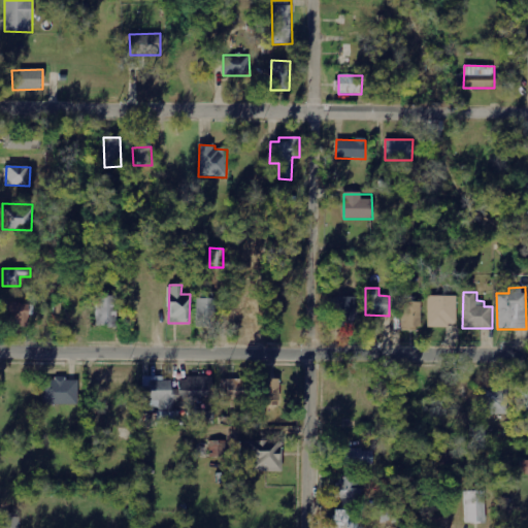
[(117,296),(98,296),(99,327),(118,326),(117,296)]
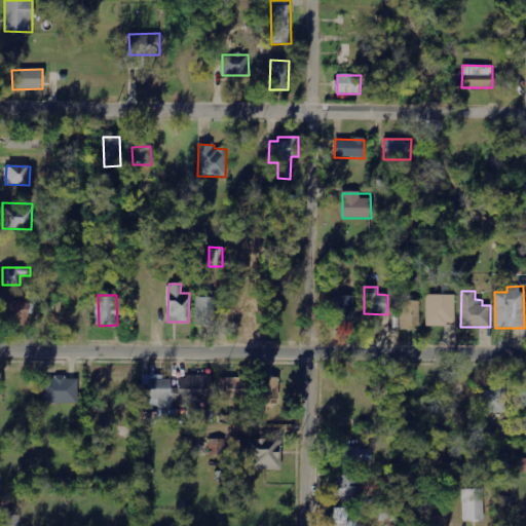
[(329,325),(358,325),(359,296),(330,295),(329,325)]
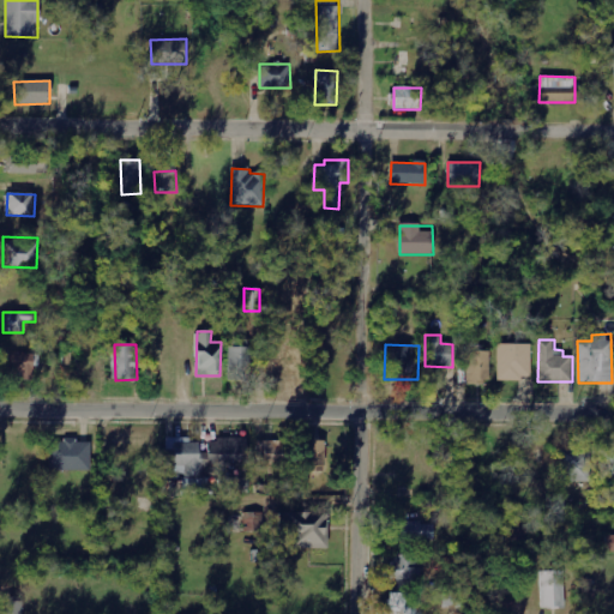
[(498,379),(531,379),(531,344),(499,344),(498,379)]
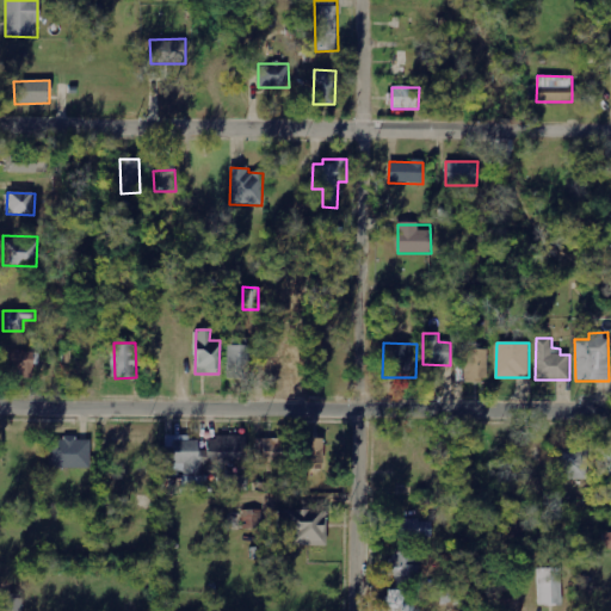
[(248,346),(228,345),(227,378),(247,380),(248,346)]
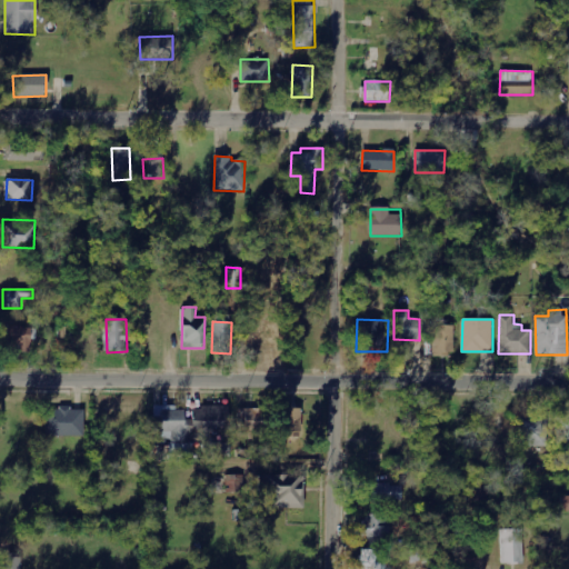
[(433,356),(455,355),(455,325),(432,326),(433,356)]
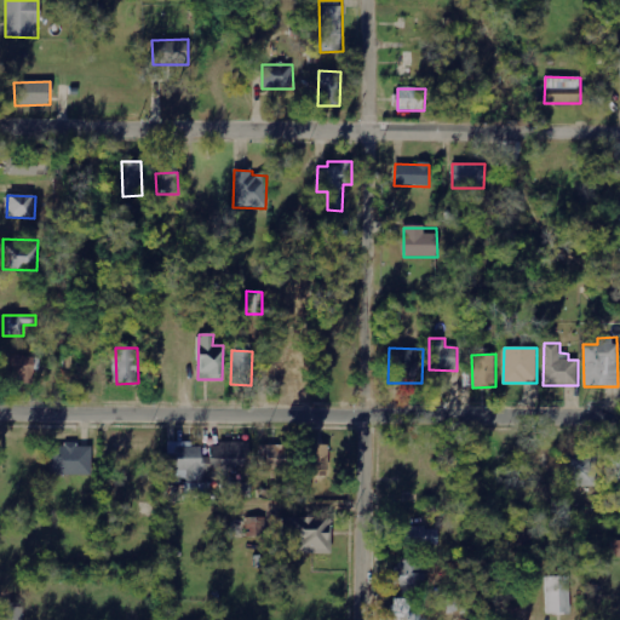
[(4,378),(33,379),(34,356),(4,356),(4,378)]
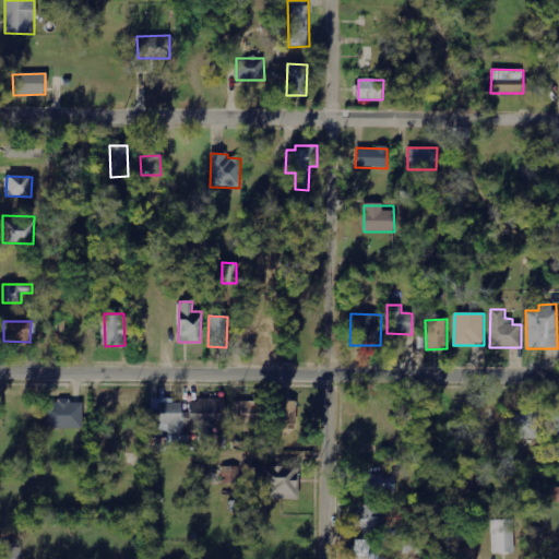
[(198,400),(198,407),(190,407),(191,428),(224,427),(223,399),(198,400)]
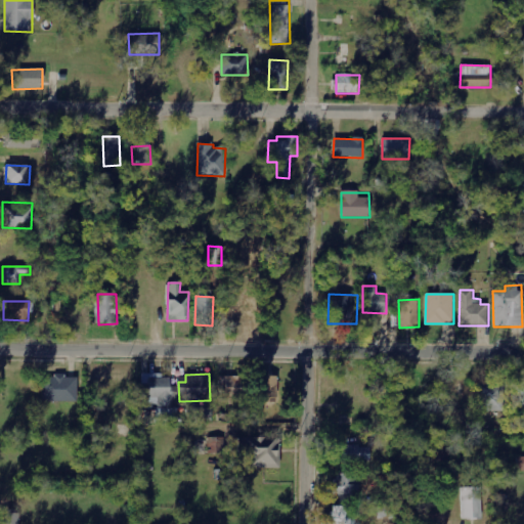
[(142,376),(142,399),(159,399),(159,406),(172,406),(172,392),(170,392),(170,375),(142,376)]
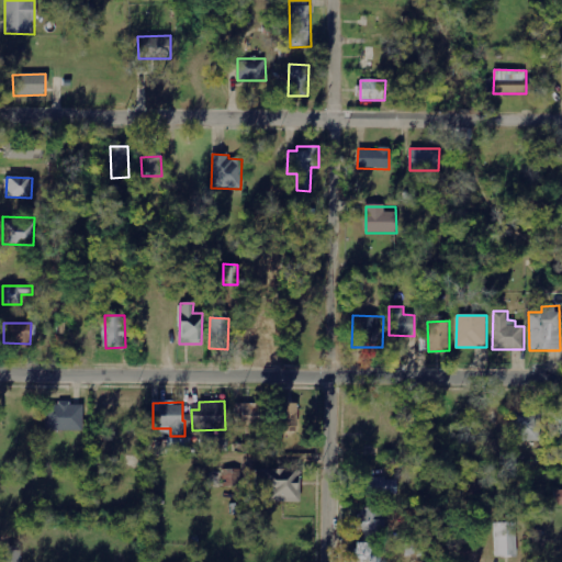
[(279,403),(280,431),(299,430),(298,403),(279,403)]
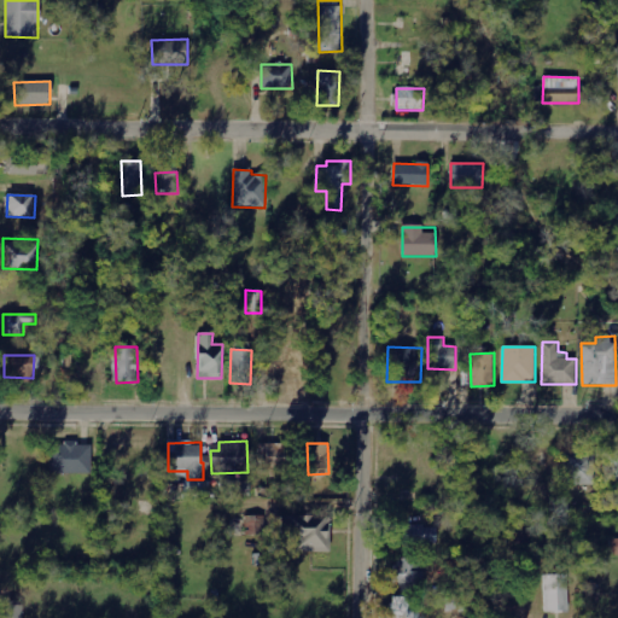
[(91,473),(91,444),(48,444),(50,473),(91,473)]
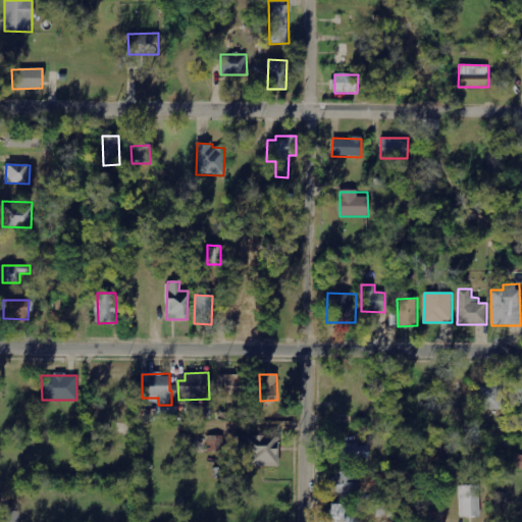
[(219,401),(238,401),(238,375),(219,375),(219,401)]
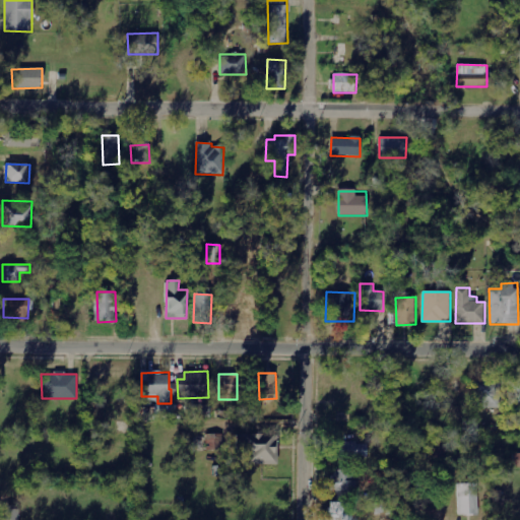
[(475,408),(499,408),(500,381),(475,381),(475,408)]
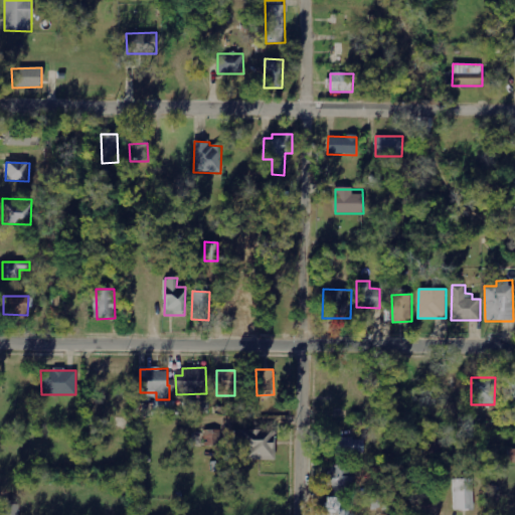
[(514,377),(505,377),(504,401),(514,401),(514,377)]
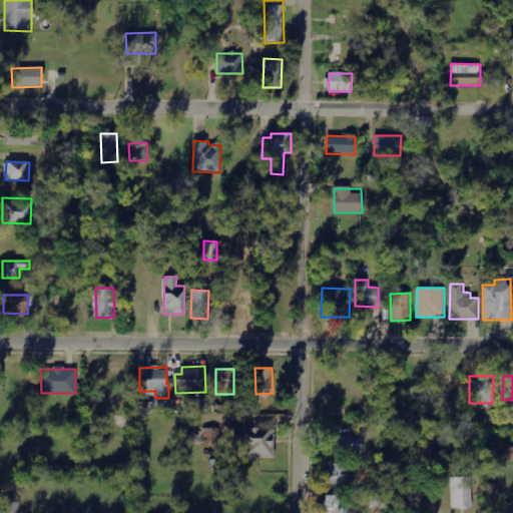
[(247,411),(257,412),(257,405),(264,405),(264,395),(248,394),(247,411)]
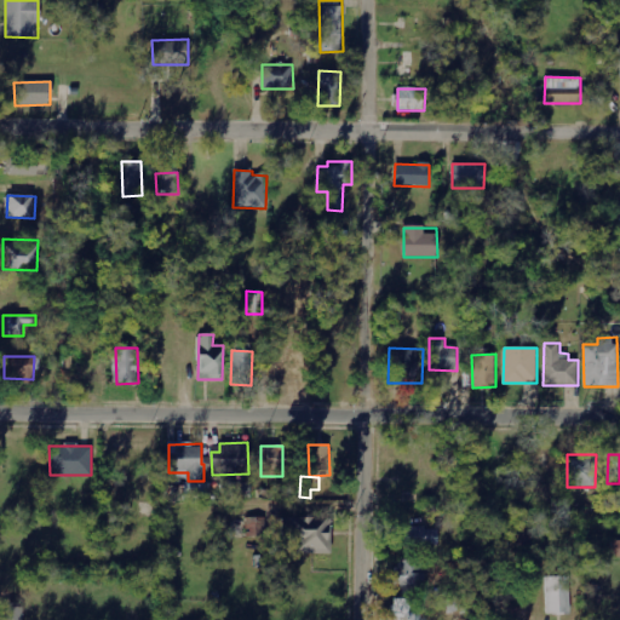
[(231,483),(231,498),(252,498),(251,483),(231,483)]
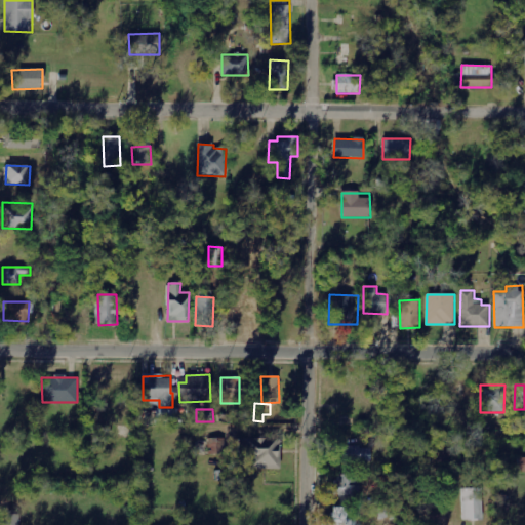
[(223,438),(209,438),(209,454),(223,454),(223,438)]
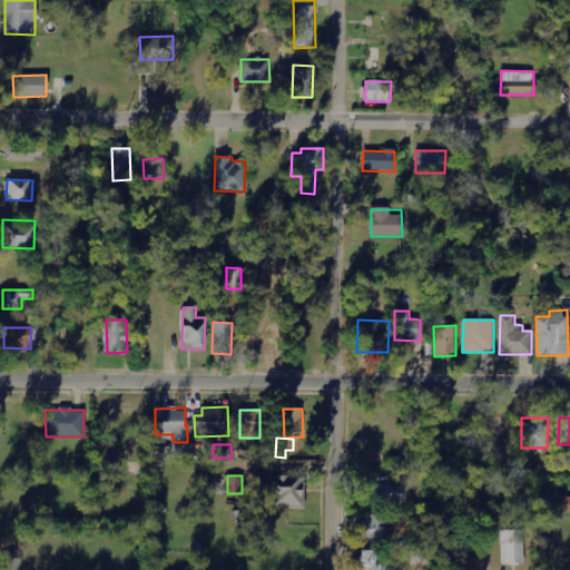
[(303,475),(261,477),(261,509),(304,509),(303,475)]
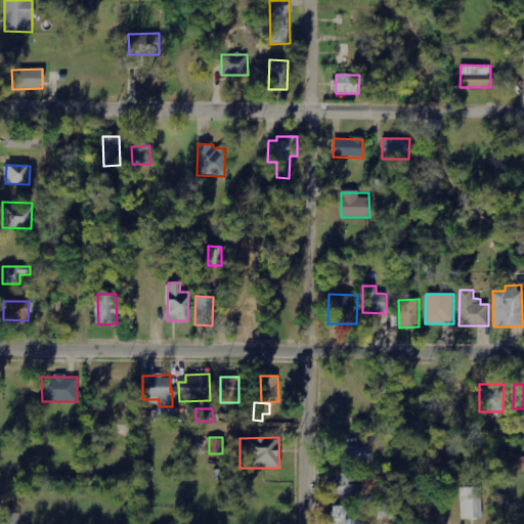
[(369,446),(335,445),(335,462),(369,463),(369,446)]
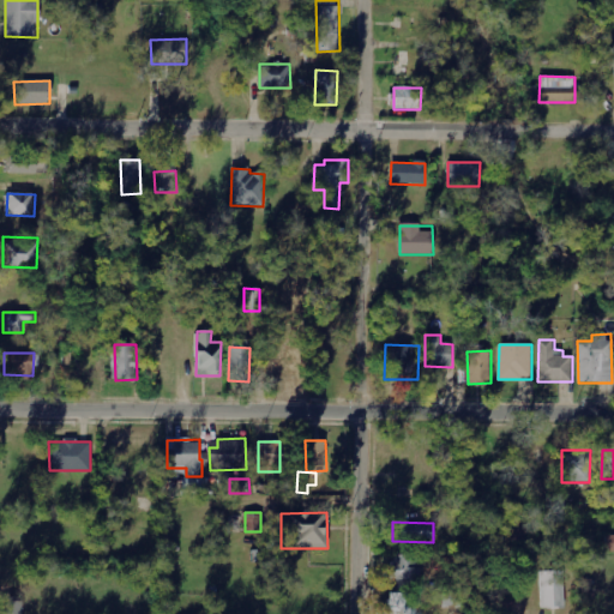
[(421,581),(422,557),(392,557),(391,581),(421,581)]
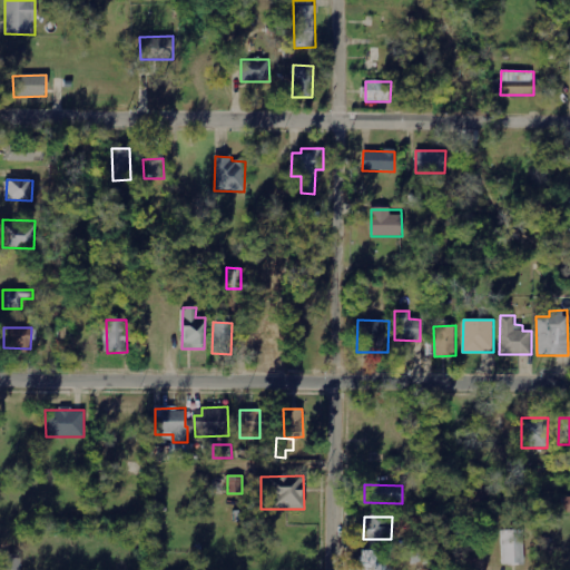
[(501,531),(502,564),(524,564),(523,530),(501,531)]
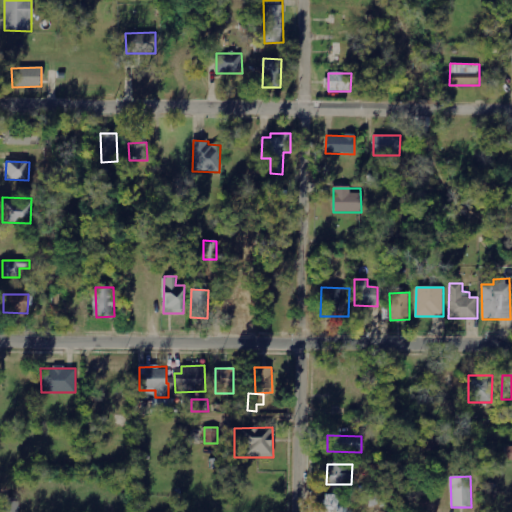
[(350,511),(351,494),(325,494),(324,511),(350,511)]
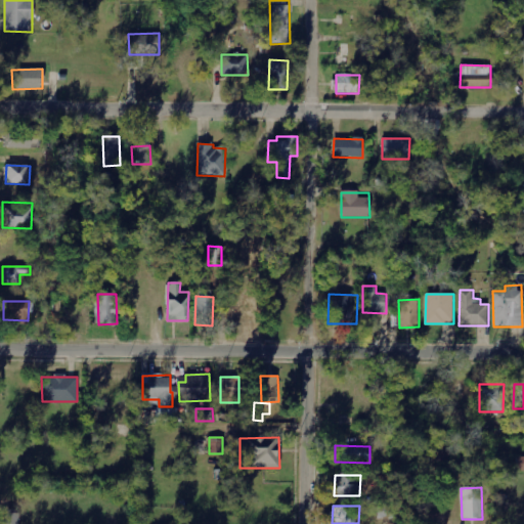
[(378,519),(391,519),(392,507),(379,507),(378,519)]
